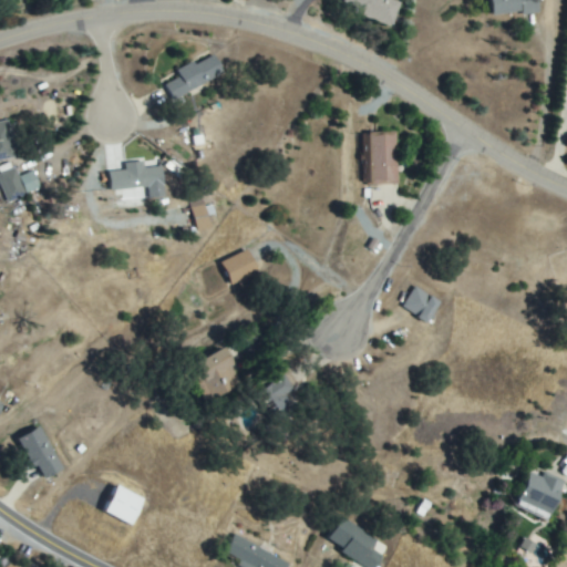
[(393,24),(343,2),(343,0),(388,0),(401,6),(393,24)]
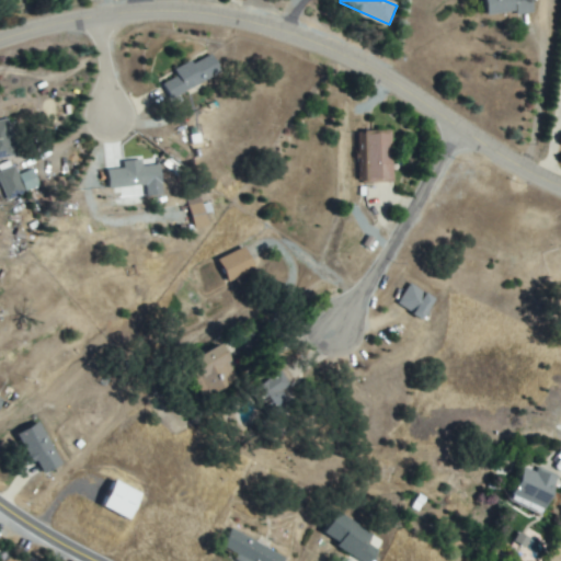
[(528,0),(528,11),(487,12),(487,0),(528,0)]
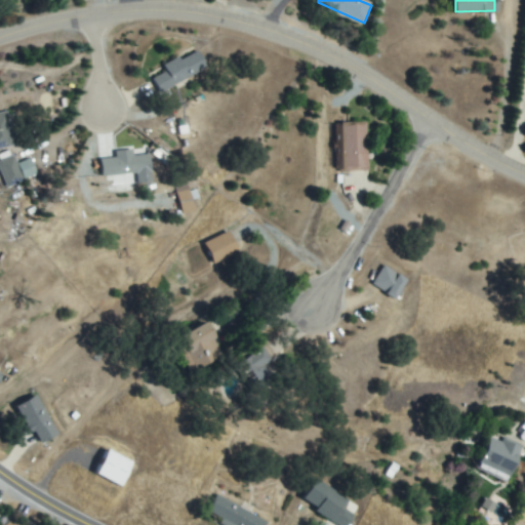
[(195,51),(204,67),(162,91),(153,76),(195,51)]
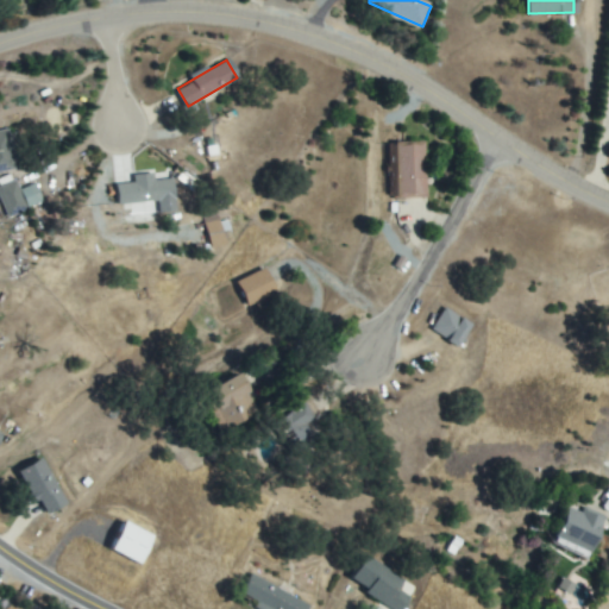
[(0,131),(12,130),(18,168),(0,170),(0,131)]
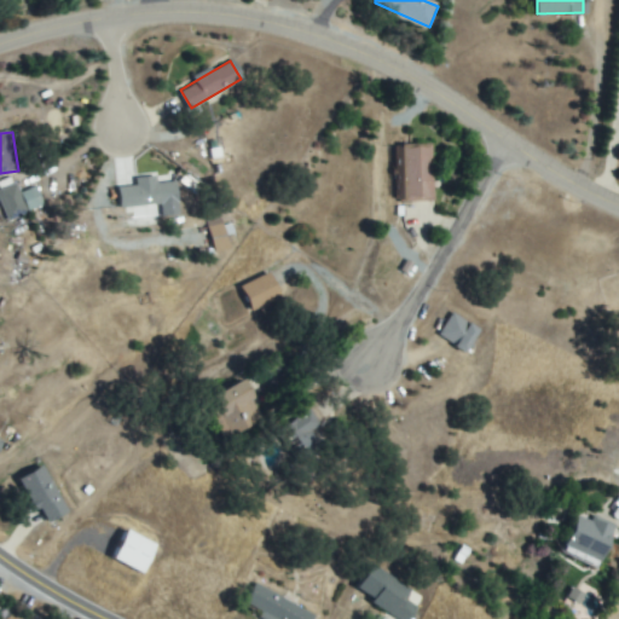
[(399,148),(428,145),(431,198),(401,201),(399,148)]
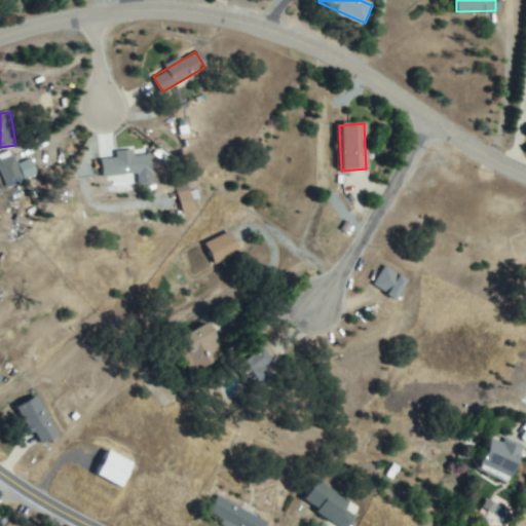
[(117,159),(117,155),(148,153),(149,172),(102,174),(101,160),(117,159)]
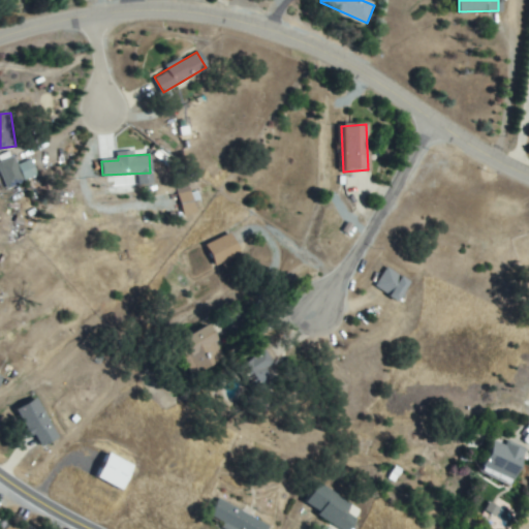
[(29,161),(35,174),(9,187),(0,168),(0,163),(12,157),(18,167),(29,161)]
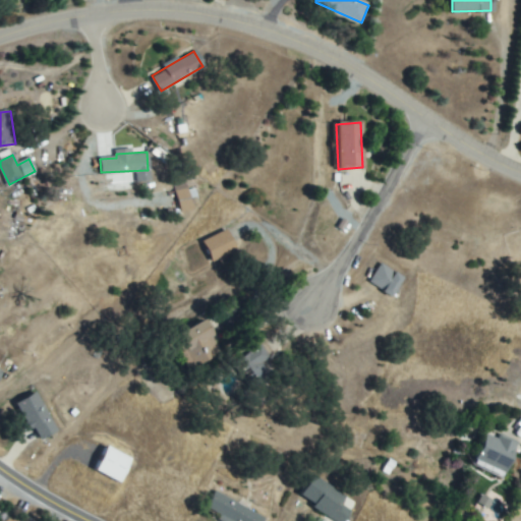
[(192,211),(185,183),(172,187),(179,214),(192,211)]
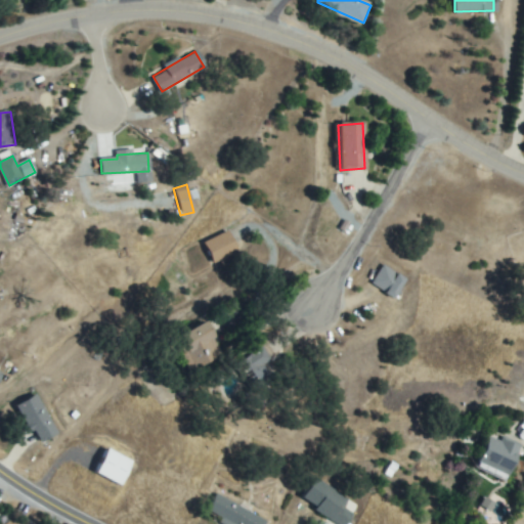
[(205,244),(227,232),(236,252),(214,262),(205,244)]
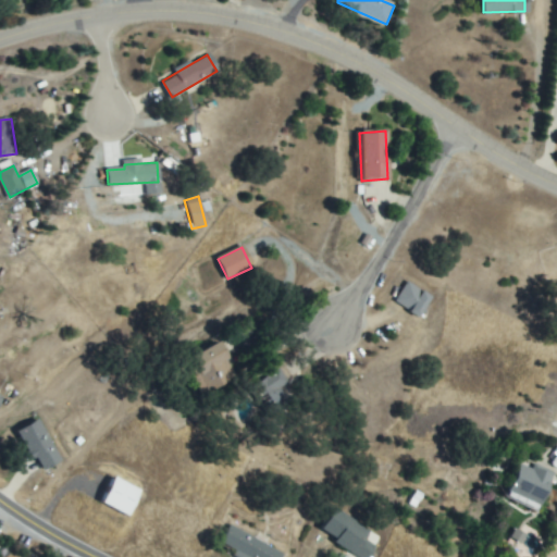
[(396,299),(407,284),(429,299),(417,314),(396,299)]
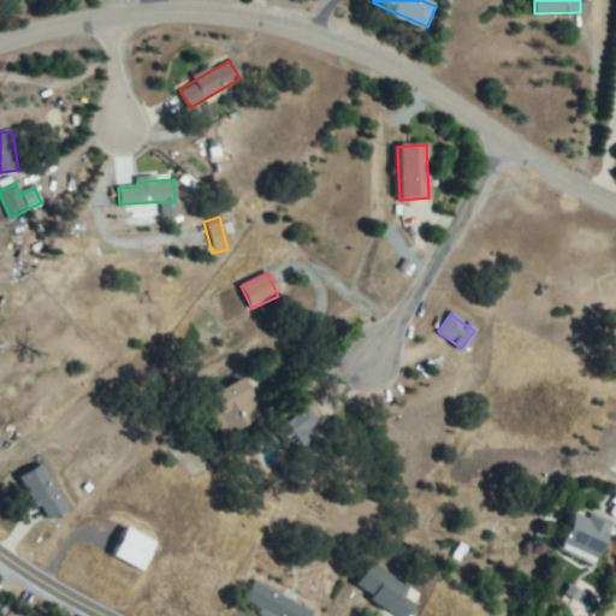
[(225,434),(206,396),(241,378),(260,416),(225,434)]
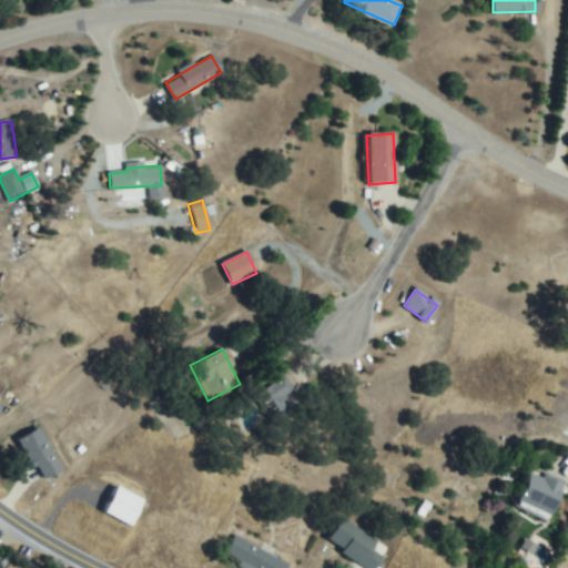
[(283,395),(294,413),(275,425),(256,395),(284,377),(292,389),(283,395)]
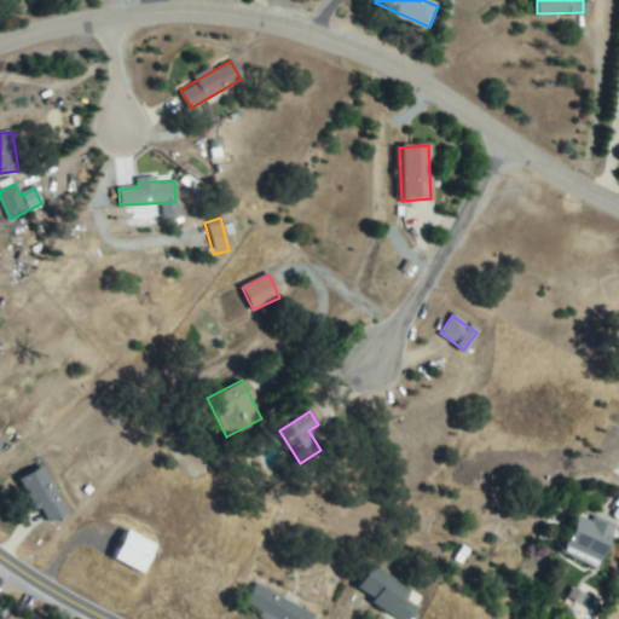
[(41,505),(36,508),(19,478),(41,467),(65,513),(50,521),(41,505)]
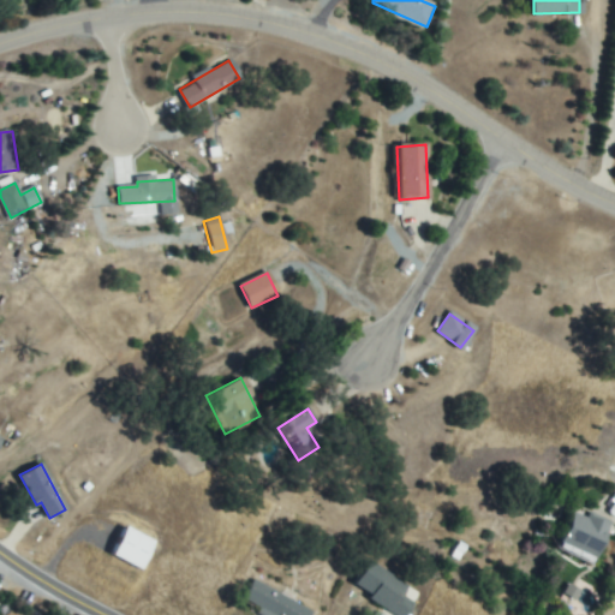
[(559,548),(572,512),(607,525),(593,561),(559,548)]
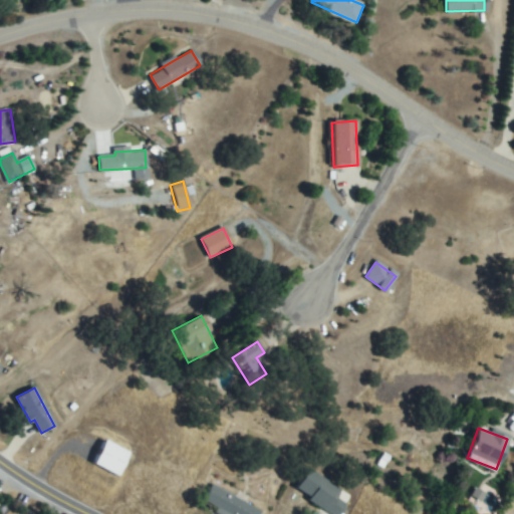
[(94,462),(105,442),(126,453),(116,473),(94,462)]
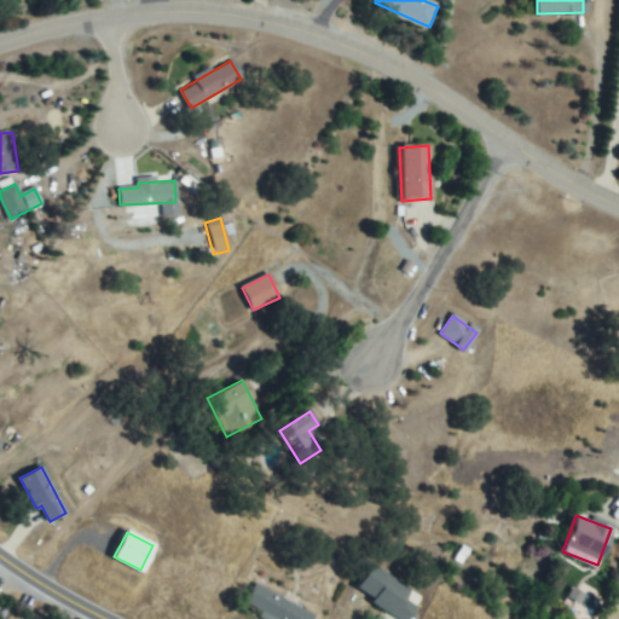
[(415,607),(406,618),(389,618),(363,602),(366,597),(350,586),(364,563),(406,590),(400,597),(415,607)]
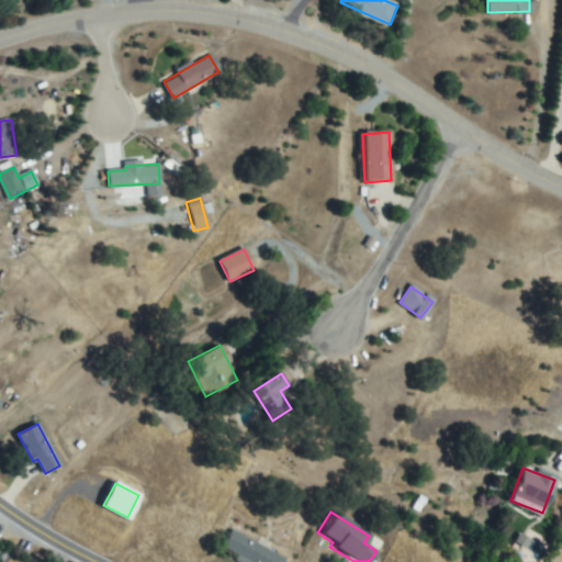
[(225,547),(233,532),(285,558),(283,561),(246,561),(239,559),(242,554),(225,547)]
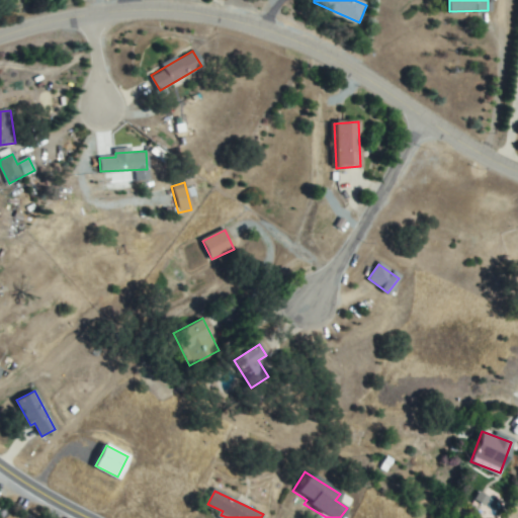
[(472,501),(484,506),(488,497),(477,492),(472,501)]
